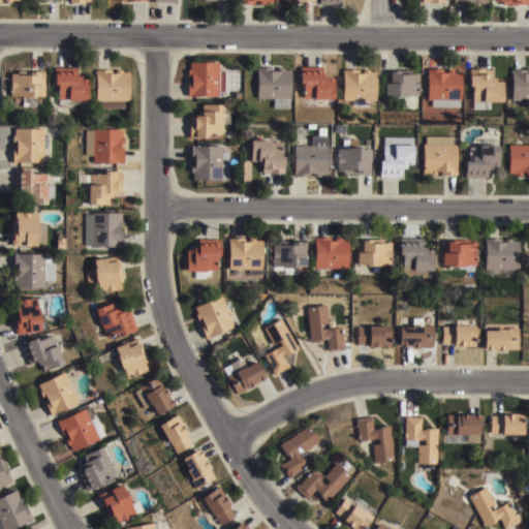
[(217,62),(217,70),(223,70),(223,96),(186,96),(186,81),(189,81),(189,76),(186,76),(186,70),(188,70),(188,62),(217,62)]
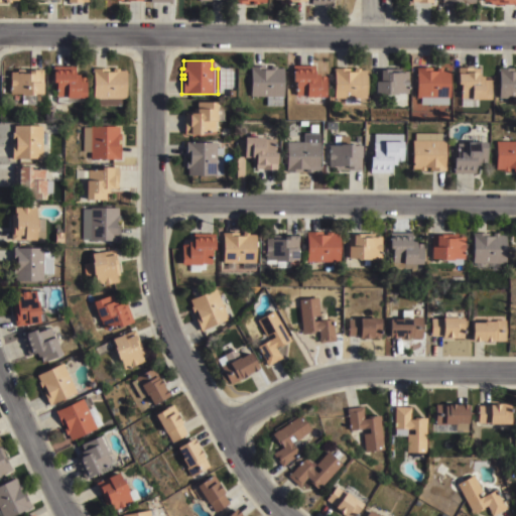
[(313,66),(313,75),(318,75),(318,77),(325,77),(325,97),(305,97),(305,96),(295,96),(295,82),(292,82),(292,66),(313,66)]
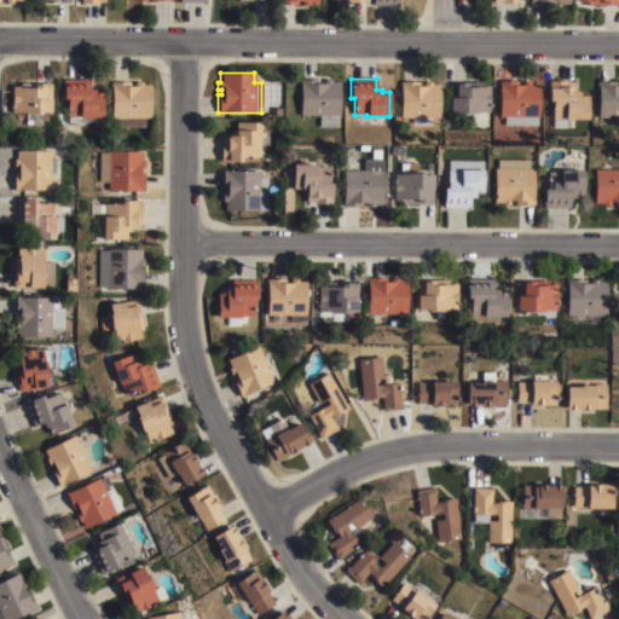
[(81,126),(67,126),(67,99),(63,99),(63,80),(90,80),(90,90),(94,90),(94,93),(103,93),(103,117),(102,117),(102,121),(86,122),(81,126)]
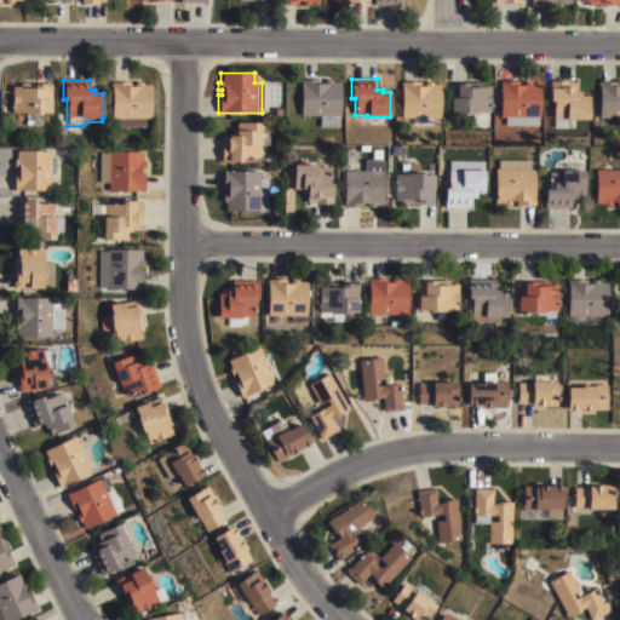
[(300,80),(313,80),(313,84),(323,84),(323,80),(332,80),(332,82),(339,82),(339,127),(319,127),(319,116),(300,116),(300,80)]
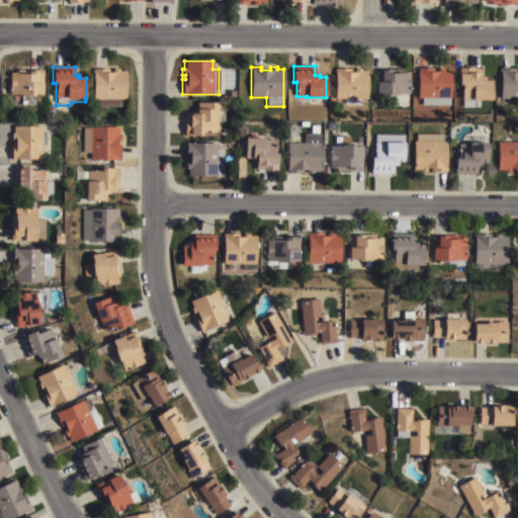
[(449,104),(422,104),(422,98),(418,98),(418,68),(433,68),(433,71),(437,71),(437,68),(444,68),(444,70),(450,70),(450,98),(449,98),(449,104)]
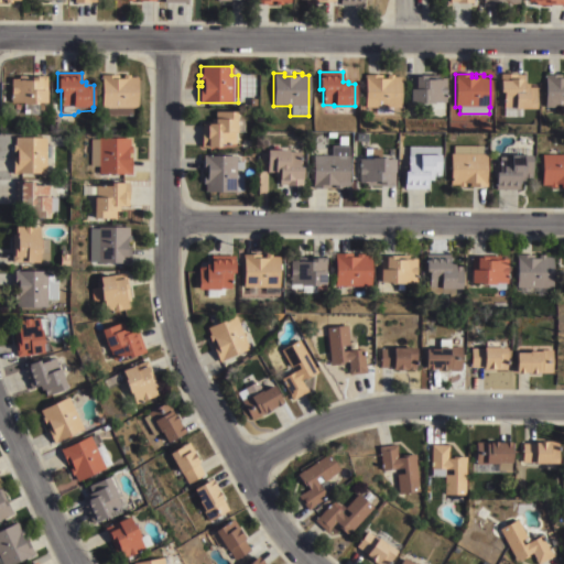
[(503,93),(500,93),(500,74),(524,74),(524,83),(529,83),(529,87),(537,87),(537,109),(522,109),(522,116),(503,116),(503,93)]
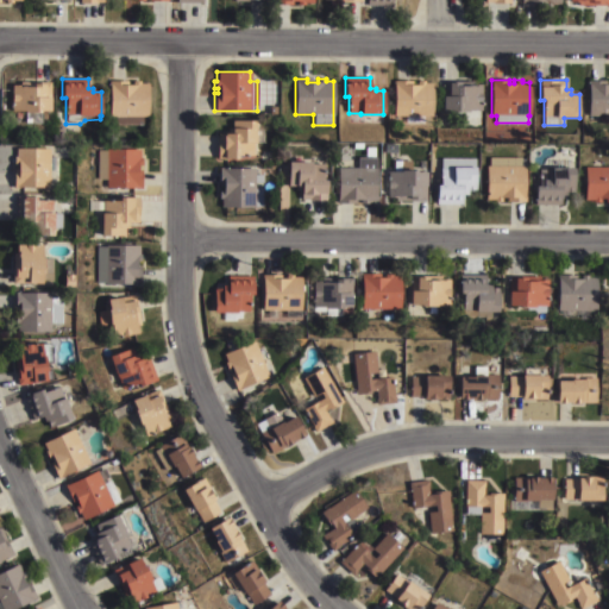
[(589,80),(602,80),(602,85),(608,85),(608,115),(589,115),(589,80)]
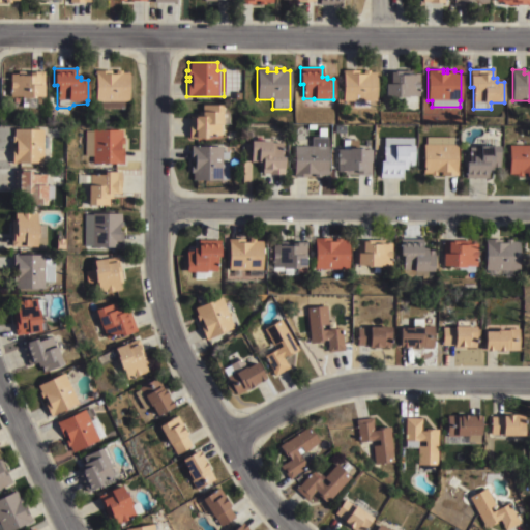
[(95,70),(107,70),(107,74),(115,74),(115,70),(122,70),(122,72),(128,72),(128,101),(124,101),(124,109),(100,109),(100,101),(95,101),(95,70)]
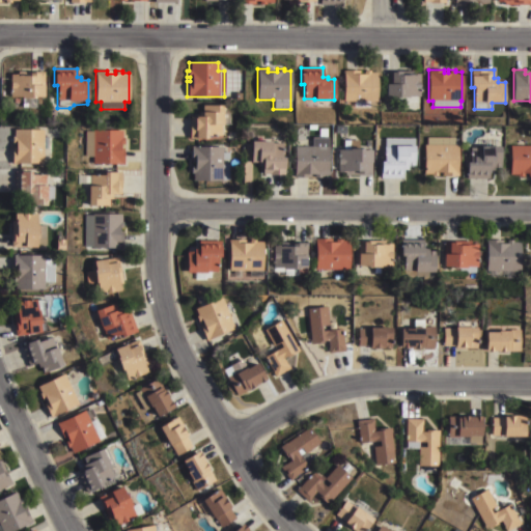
[(343,71),(358,71),(358,74),(363,74),(363,71),(370,71),(370,72),(378,72),(378,102),(369,102),(369,107),(354,107),(354,101),(343,101),(343,71)]
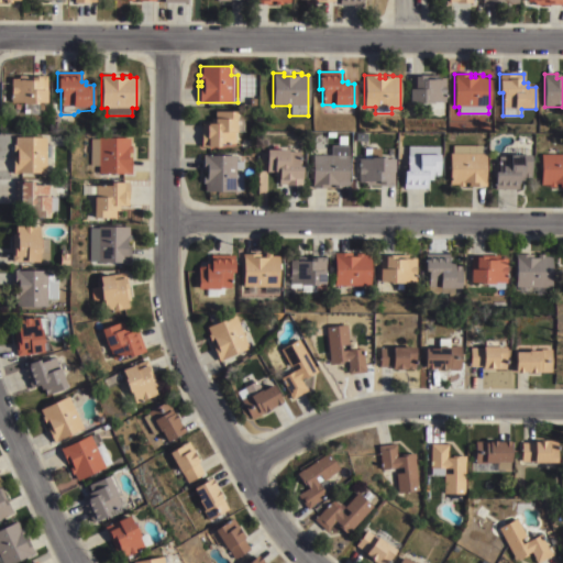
[(409,75),(438,75),(438,78),(445,78),(445,102),(432,102),(432,103),(418,103),(418,102),(409,102),(409,75)]
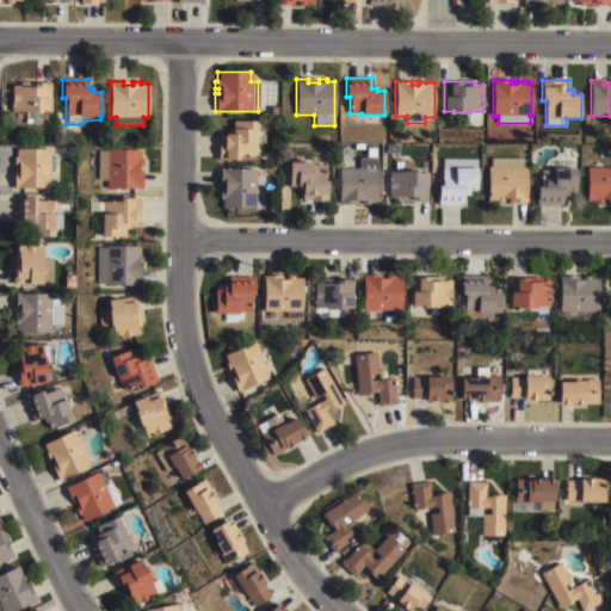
[(50,82),(50,123),(13,124),(13,111),(12,111),(11,86),(20,86),(20,82),(50,82)]
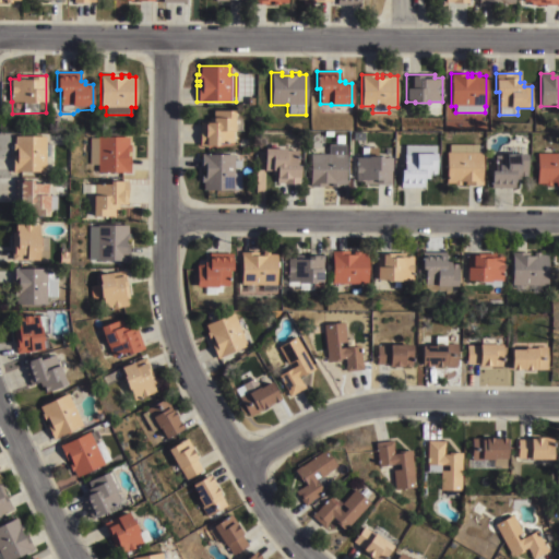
[(233,110),(233,118),(240,118),(240,130),(233,130),(233,132),(232,132),(232,143),(215,143),(215,146),(198,146),(198,130),(199,130),(199,122),(207,122),(207,118),(212,118),(212,110),(233,110)]
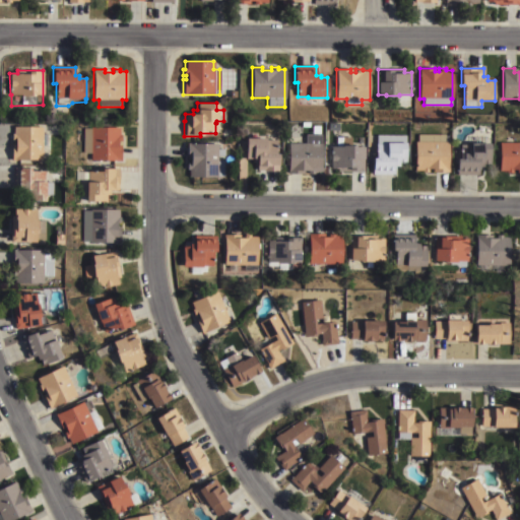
[(42,126),(42,134),(48,134),(48,159),(42,159),(11,160),(11,144),(14,144),(14,140),(11,140),(11,133),(13,133),(13,127),(42,126)]
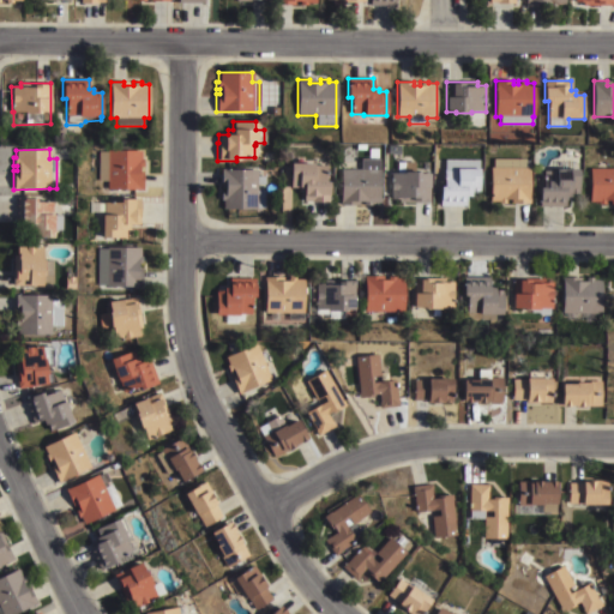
[(98,180),(98,150),(142,150),(142,158),(143,158),(143,167),(139,167),(139,172),(143,172),(143,190),(108,190),(108,180),(98,180)]
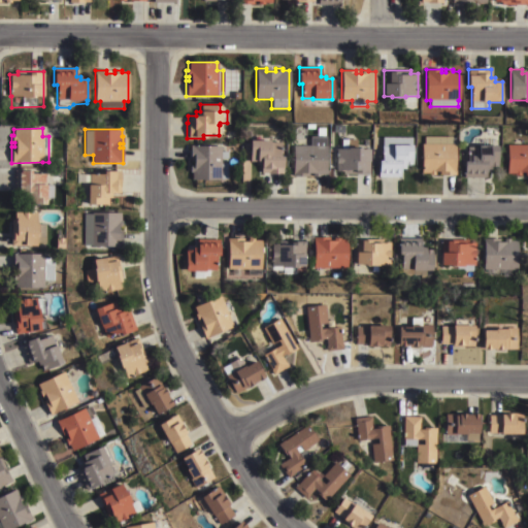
[(451,136),(451,144),(455,144),(455,174),(438,174),(438,171),(434,171),(434,174),(428,175),(428,173),(421,173),(421,144),(424,144),(424,136),(451,136)]
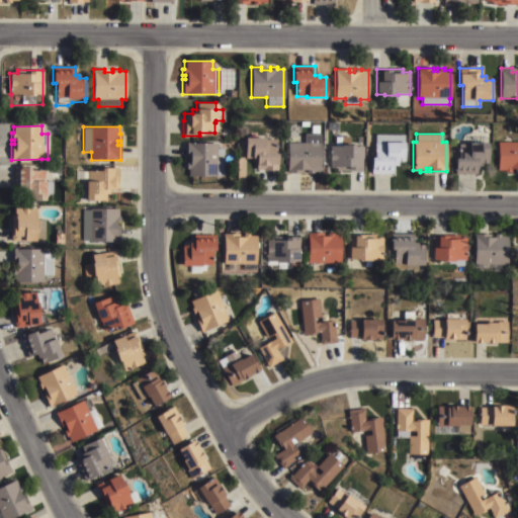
[(286,143),(304,143),(304,135),(319,135),(319,172),(314,172),(314,173),(306,173),(306,170),(301,170),(301,172),(286,173),(286,143)]
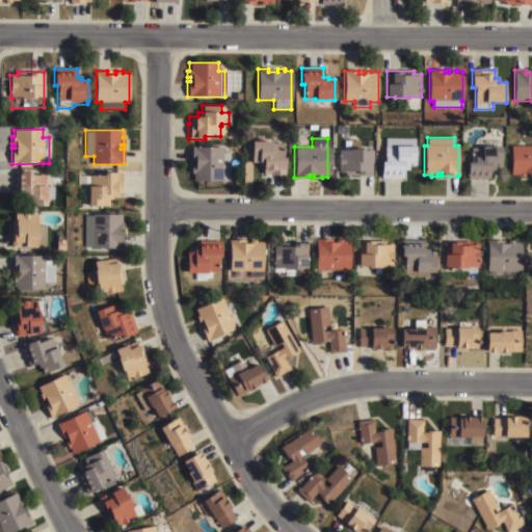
[(501,140),(501,166),(495,166),(495,179),(467,179),(467,163),(471,163),(471,148),(482,148),(482,140),(501,140)]
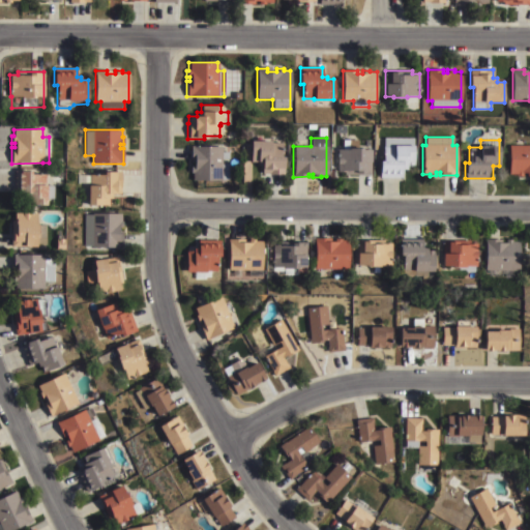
[(514,145),(514,140),(523,140),(523,145),(529,145),(529,176),(527,176),(527,173),(523,173),(523,176),(516,176),(516,174),(508,174),(509,145),(514,145)]
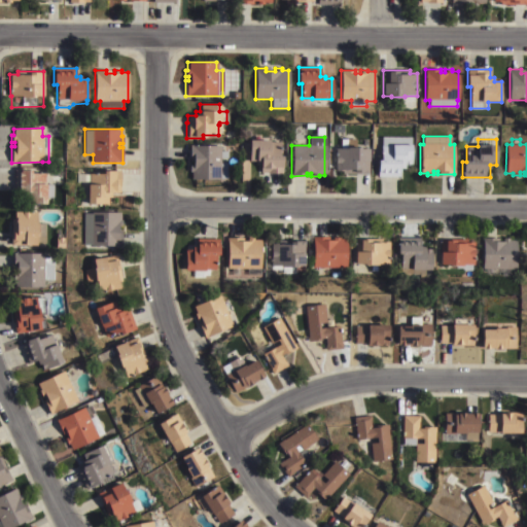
[(268,140),(268,142),(278,142),(278,156),(281,156),(281,168),(279,168),(279,173),(259,173),(259,164),(254,164),(254,161),(248,161),(248,140),(268,140)]
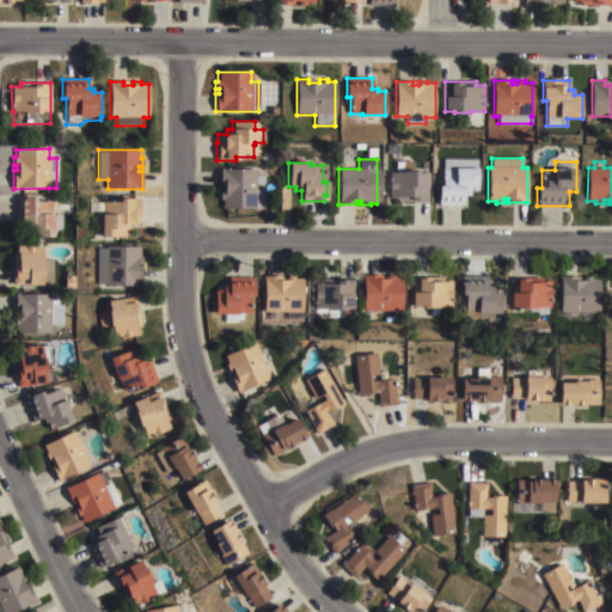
[(477,169),(477,193),(469,193),(469,197),(464,197),(464,204),(439,206),(439,187),(441,187),(441,169),(477,169)]
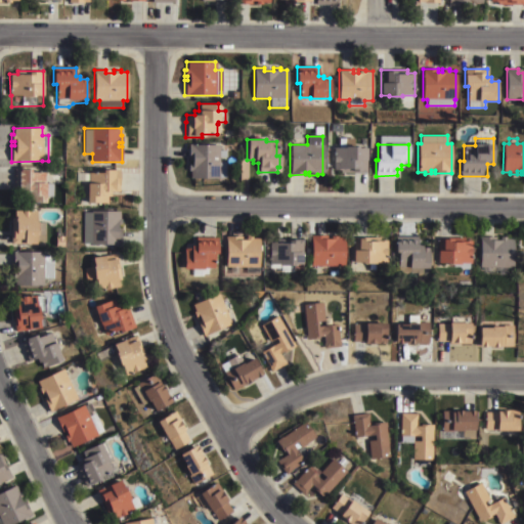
[(218,149),(225,149),(225,178),(189,178),(189,161),(187,161),(187,145),(218,145),(218,149)]
